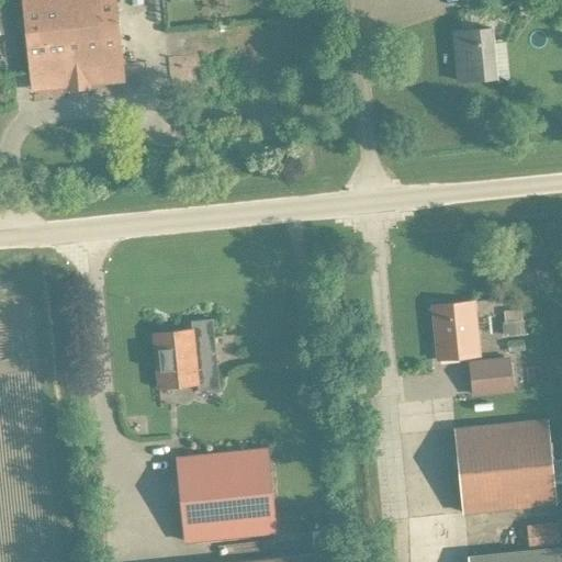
[(20,0),(29,74),(30,87),(66,83),(67,92),(86,90),(85,81),(103,79),(101,66),(120,64),(112,0),(20,0)]
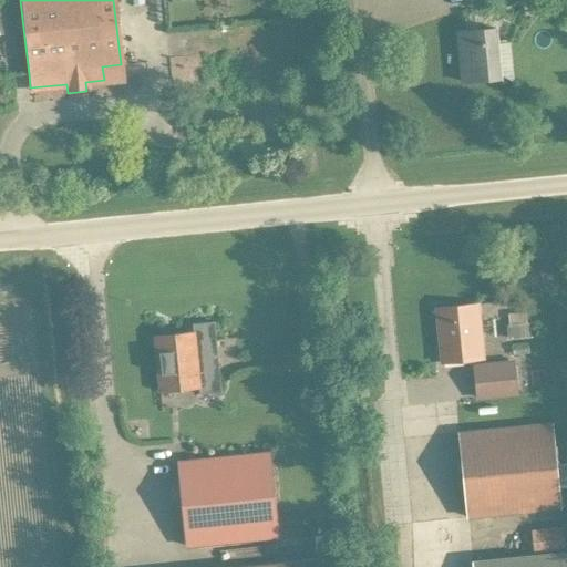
[(460,83),(498,79),(493,29),(455,32),(460,83)]
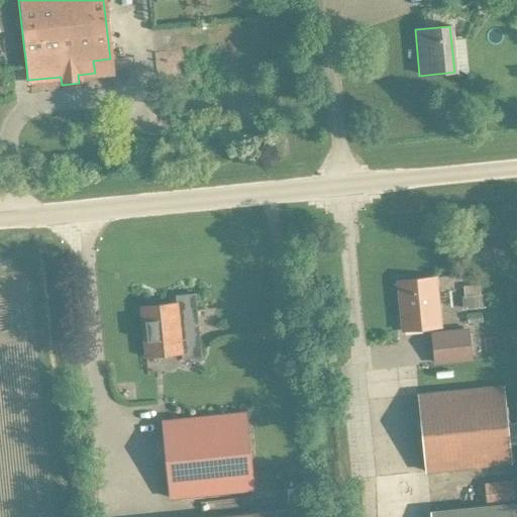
[(401,331),(437,327),(433,279),(396,282),(401,331)]
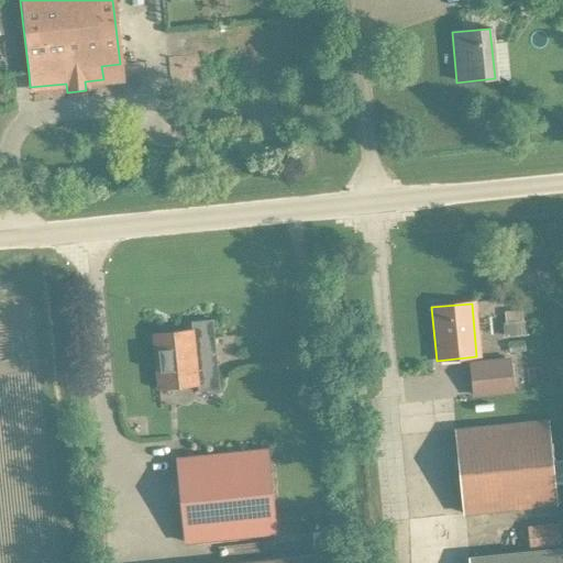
[(209,320),(188,322),(189,331),(151,335),(156,389),(192,385),(194,393),(216,390),(209,320)]
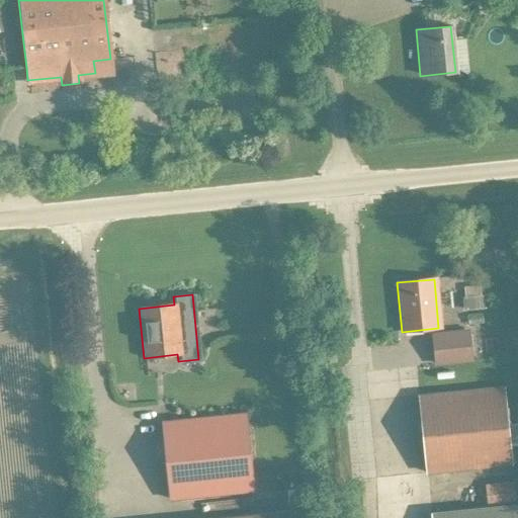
[(466,331),(430,335),(433,364),(469,360),(466,331)]
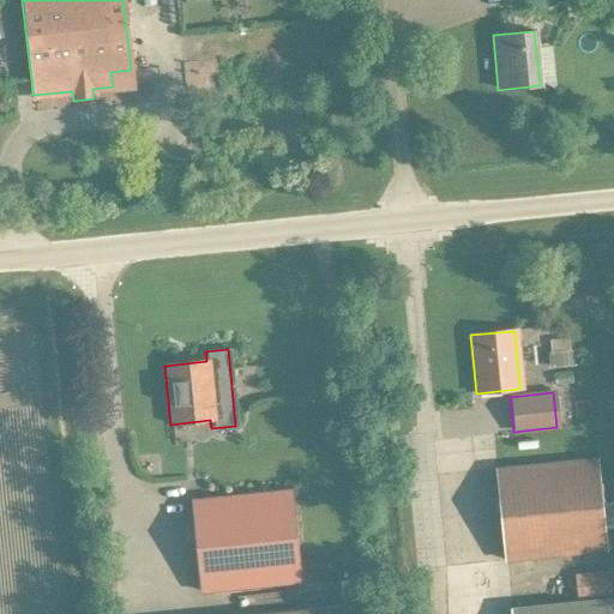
[(516,445),(516,432),(493,433),(493,446),(516,445)]
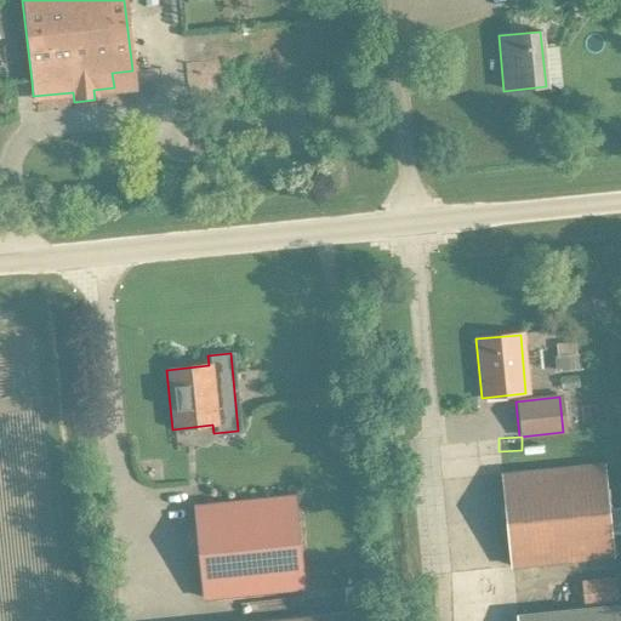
[(510,568),(610,558),(600,465),(501,474),(510,568)]
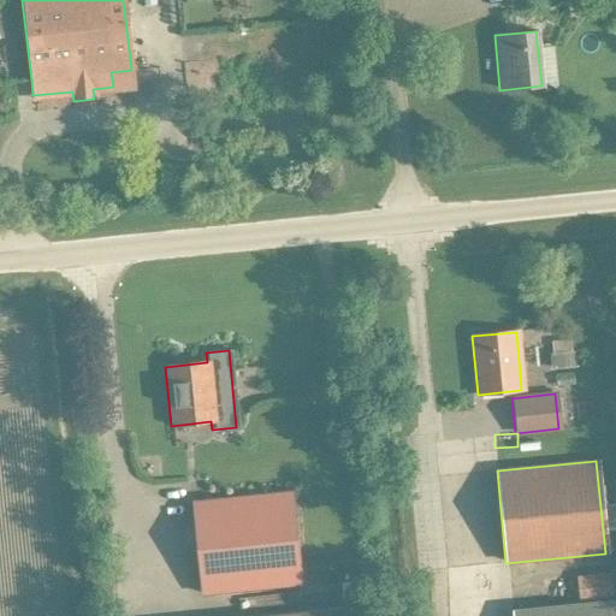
[(290,492),(190,502),(200,594),(300,584),(290,492)]
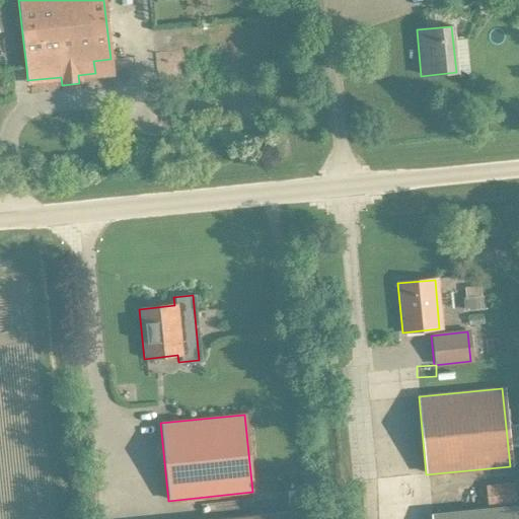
[(486,507),(514,504),(512,484),(484,487),(486,507)]
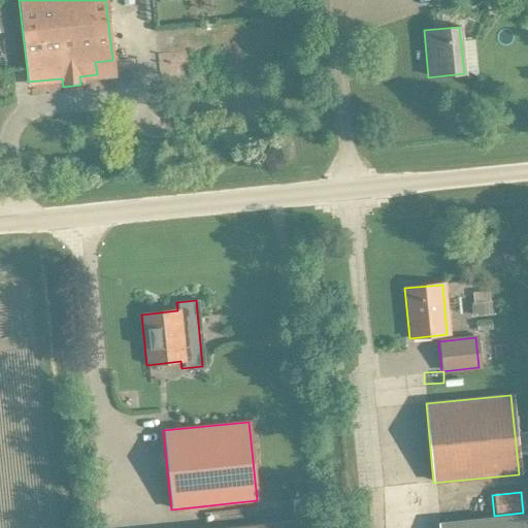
[(437,527),(527,527),(527,514),(437,524),(437,527)]
